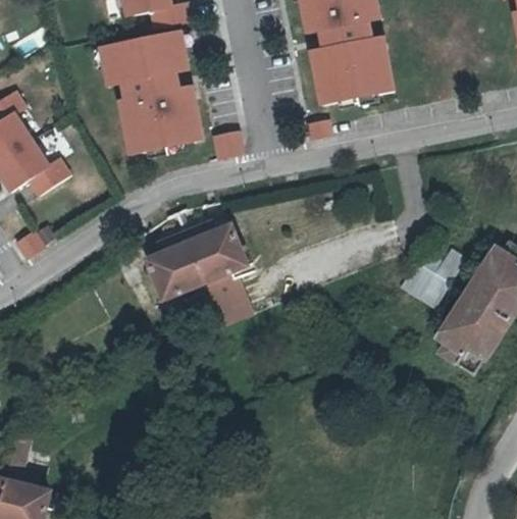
[(167,7),(165,0),(124,0),(126,15),(148,11),(151,29),(188,21),(184,3),(167,7)]
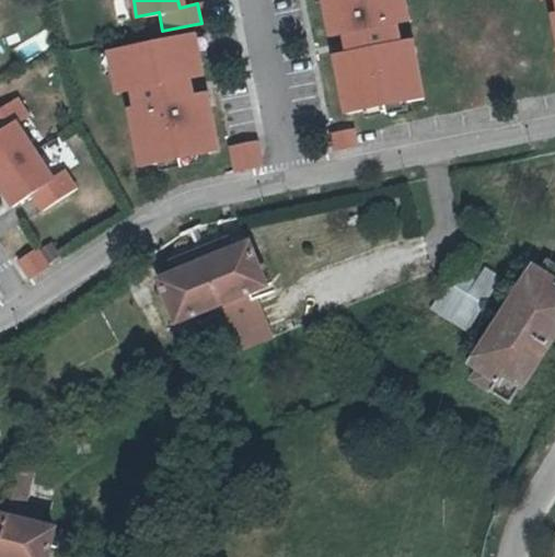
[(350,48),(336,50),(346,107),(425,92),(414,35),(402,38),(397,18),(409,14),(406,0),(326,0),(332,31),(346,27),(350,48)]
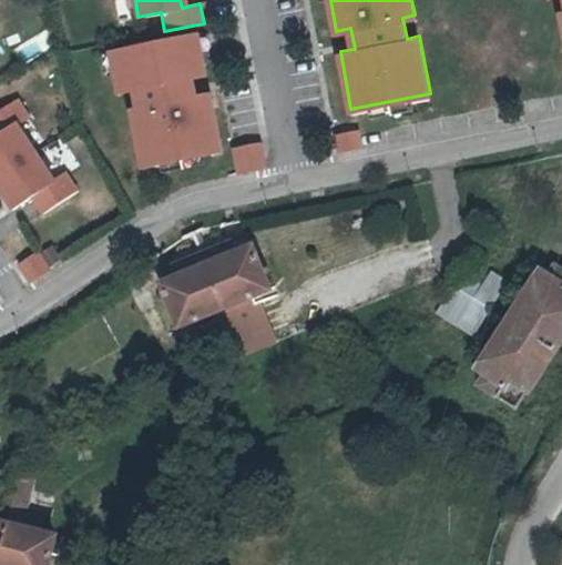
[(121,94),(136,91),(140,110),(133,111),(144,165),(223,150),(211,92),(196,94),(193,76),(207,72),(200,32),(112,50),(121,94)]
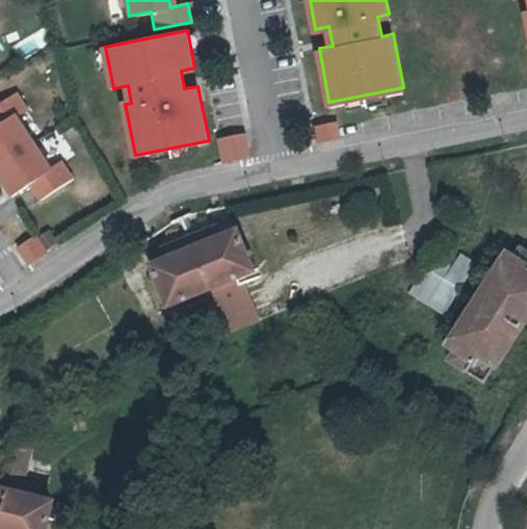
[(72,175),(61,158),(51,166),(16,113),(26,106),(16,91),(0,101),(0,174),(12,192),(31,181),(41,195),(72,175)]
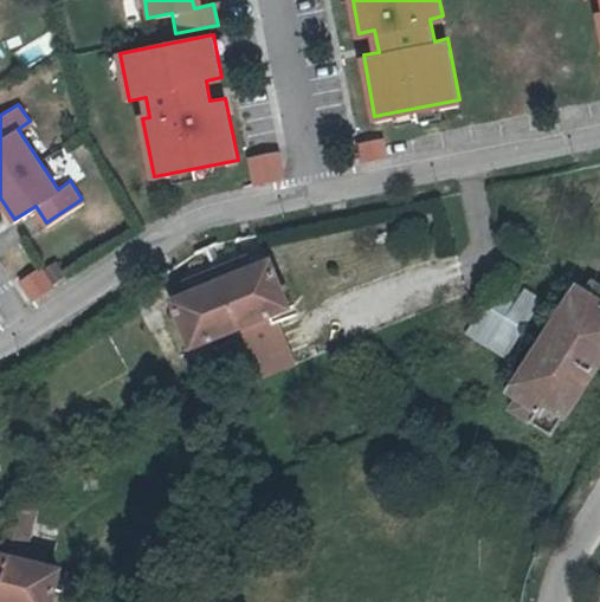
[(379,137),(357,141),(361,160),(384,156),(379,137)]
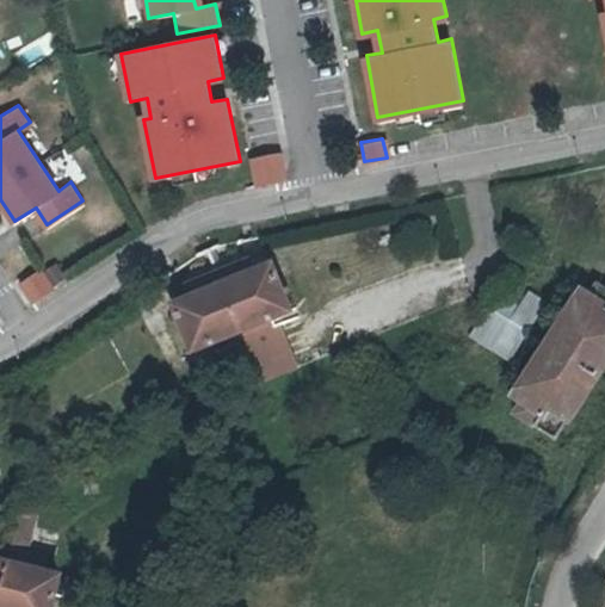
[(278,149),(248,156),(254,184),(279,177),(283,171),(278,149)]
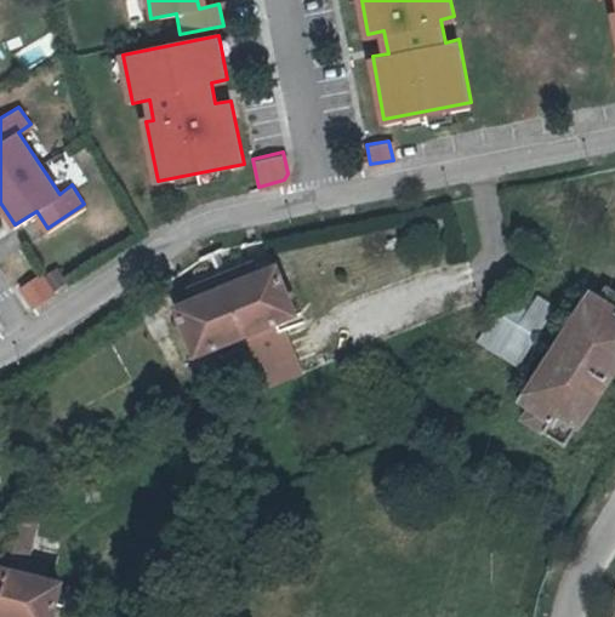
[(280,261),(175,303),(197,358),(246,338),(282,324),(302,315),(280,261)]
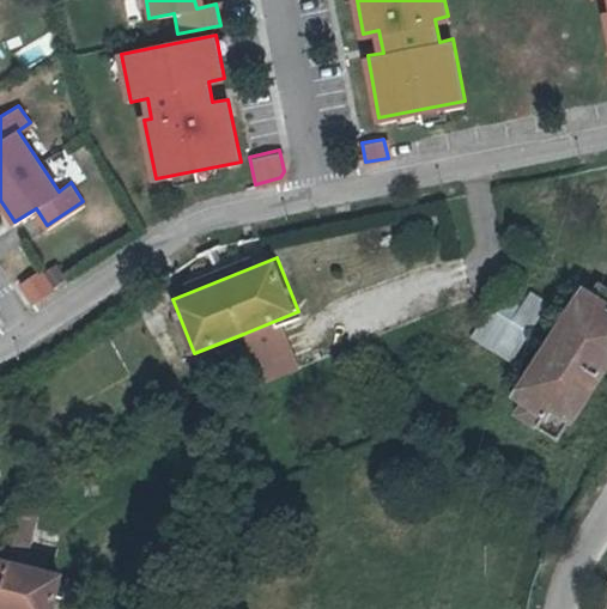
[(38,268),(19,281),(32,300),(52,288),(38,268)]
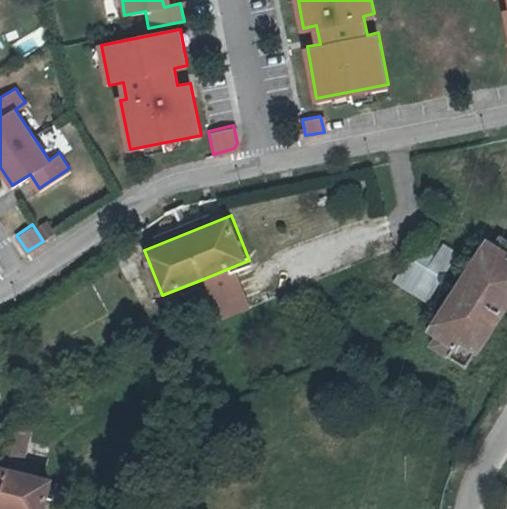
[(426,333),(432,338),(428,346),(461,369),(506,297),(506,246),(497,239),(492,248),(485,242),(426,333)]
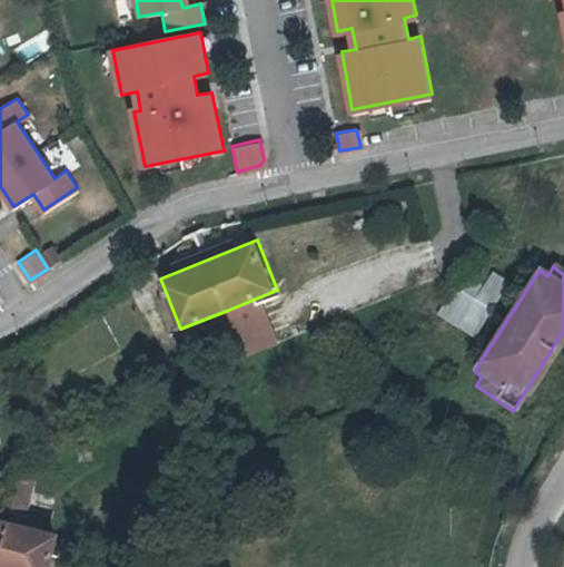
[(504,282),(491,272),(480,290),(473,301),(457,323),(471,331),(504,282)]
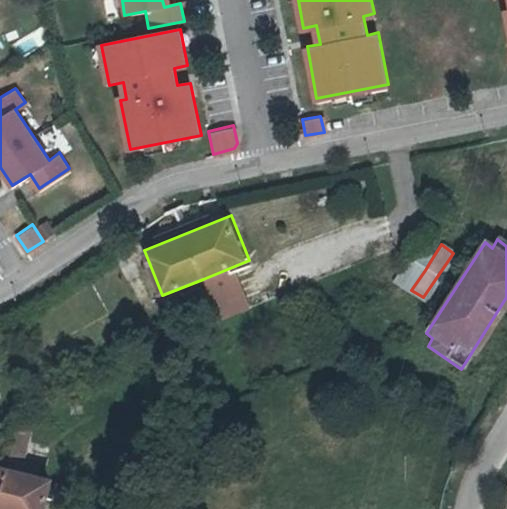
[(407,258),(425,270),(431,260),(413,249),(407,258)]
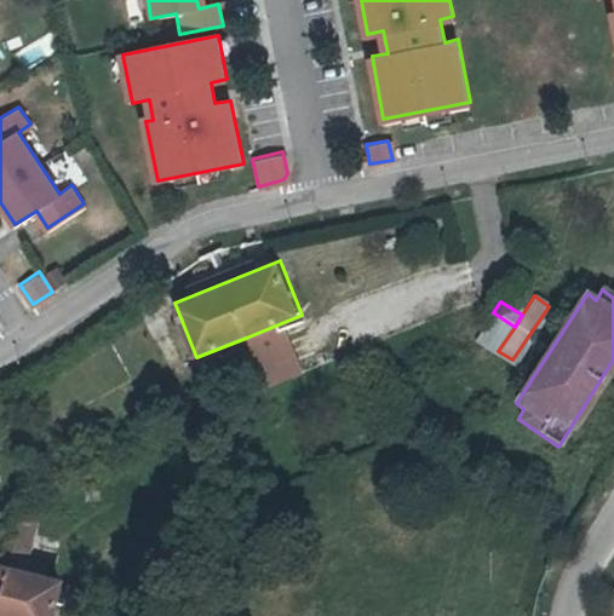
[(515,327),(493,312),(477,337),(498,351),(515,327)]
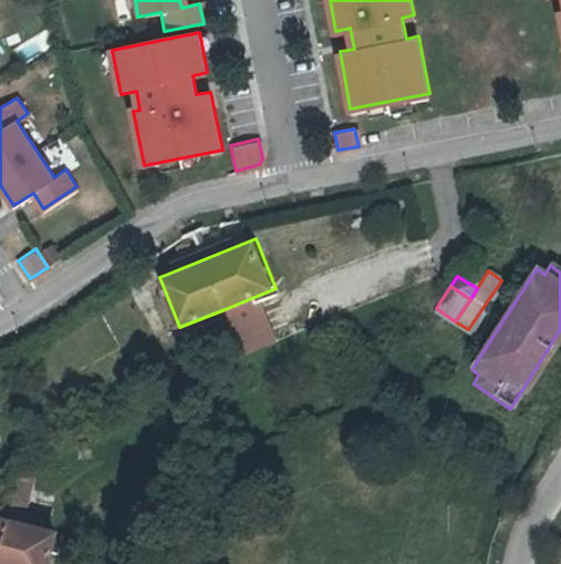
[(257,296),(225,309),(243,354),(274,341),(257,296)]
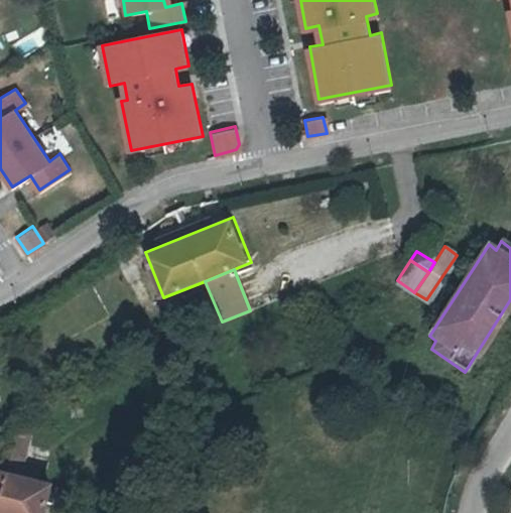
[(0,512),(40,512),(47,486),(0,475),(0,512)]
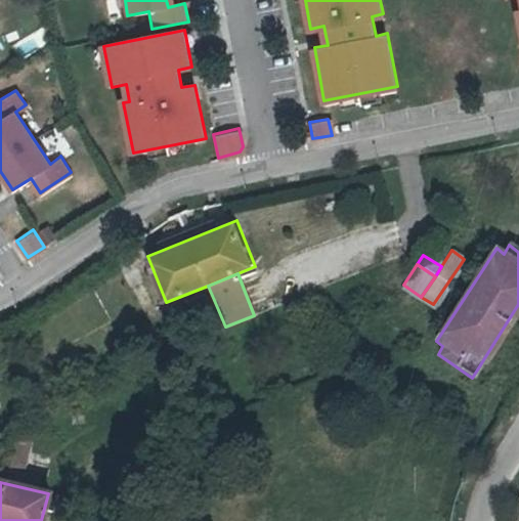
All buildings are outlined.
